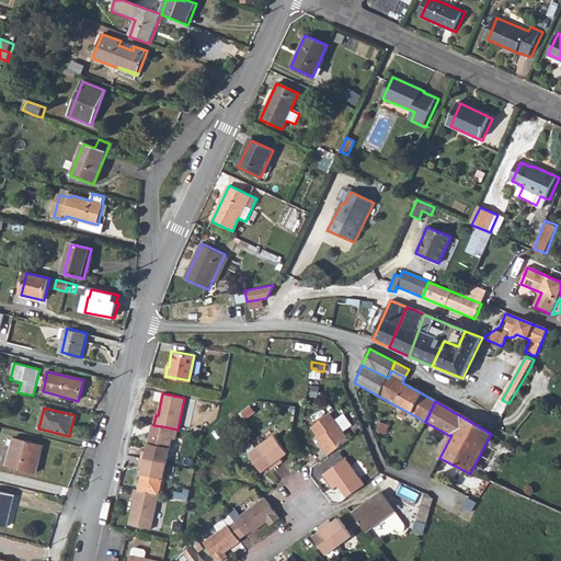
[(317,438),(329,455),(350,439),(331,413),(312,426),(319,437),(317,438)]
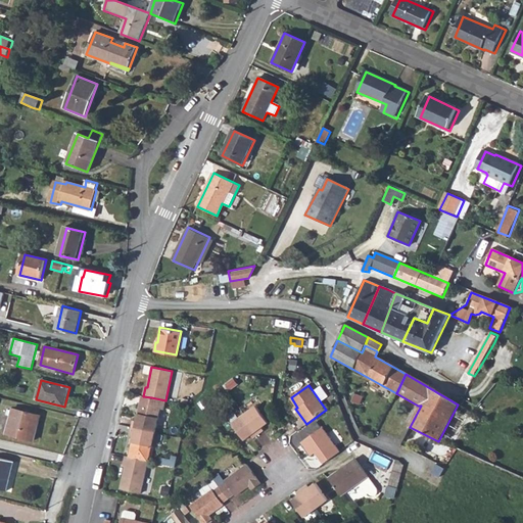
[(353,394),(350,402),(354,403),(353,408),(358,410),(363,397),(353,394)]
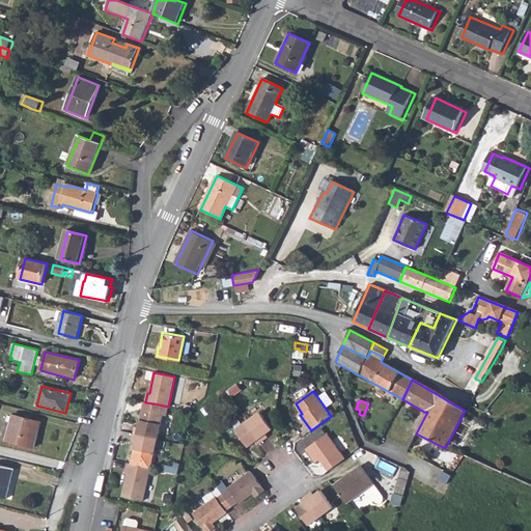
[(134,427),(133,434),(156,439),(159,424),(161,414),(141,410),(137,428),(134,427)]
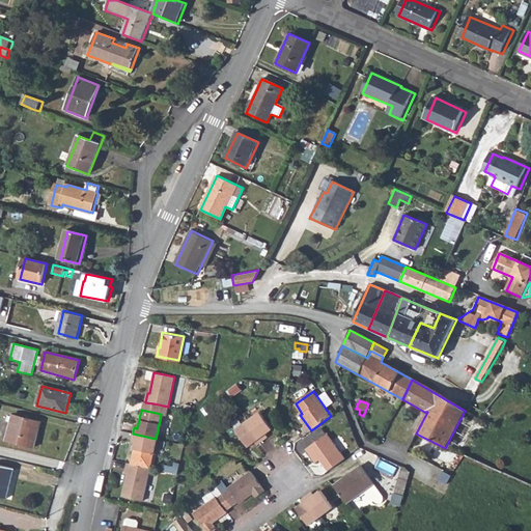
[(258,413),(247,421),(261,441),(267,437),(264,434),(271,429),(262,418),(258,413)]
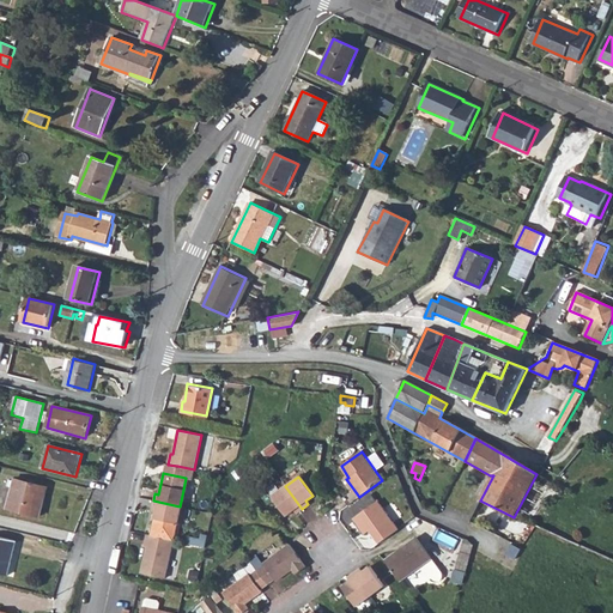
[(16,479),(7,509),(40,517),(48,489),(16,479)]
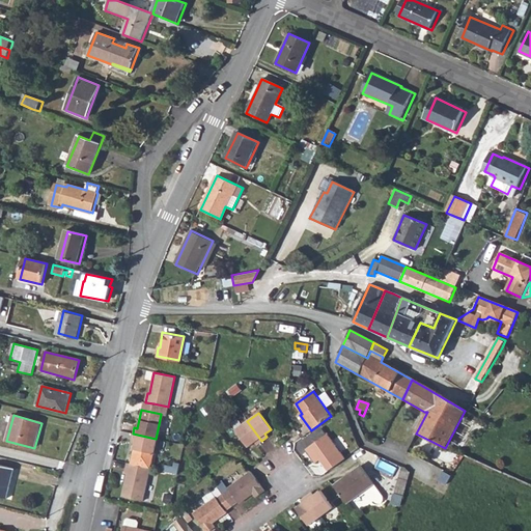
[(247,421),(234,430),(239,436),(247,447),(253,442),(255,445),(261,441),(247,421)]
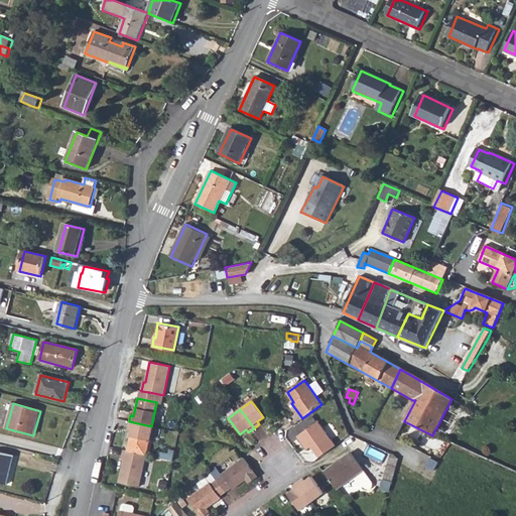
[(151,426),(129,421),(128,428),(131,428),(125,452),(145,456),(151,426)]
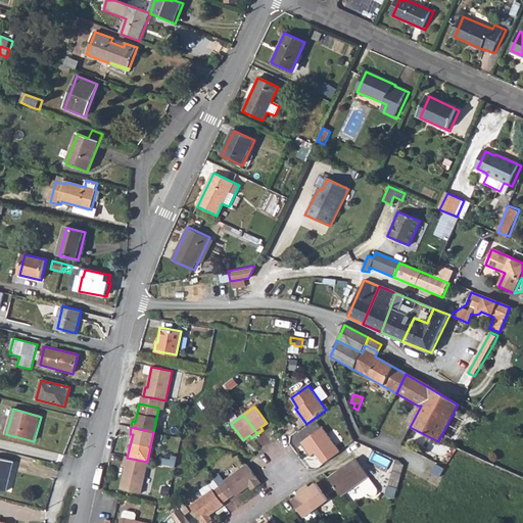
[(315,453),(323,464),(339,453),(322,428),(300,442),(311,456),(315,453)]
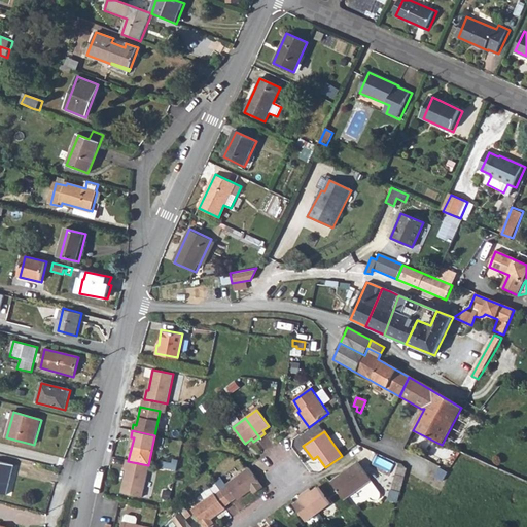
[(125,470),(120,491),(141,495),(148,465),(128,461),(125,460),(123,469),(125,470)]
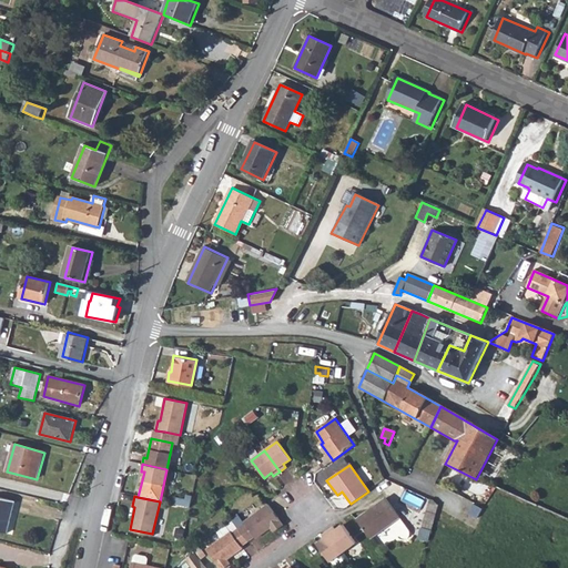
[(0,497),(0,533),(8,535),(16,501),(0,497)]
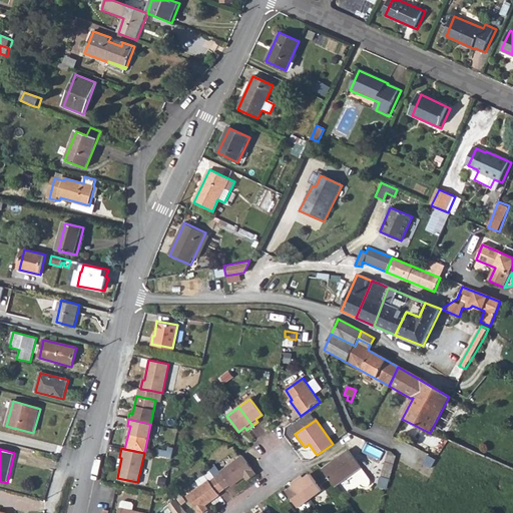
[(350,451),(323,469),(335,486),(361,468),(350,451)]
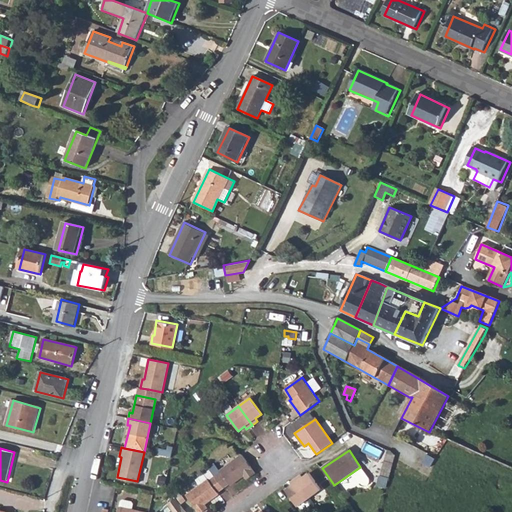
[(391,475),(396,453),(388,451),(383,473),(391,475)]
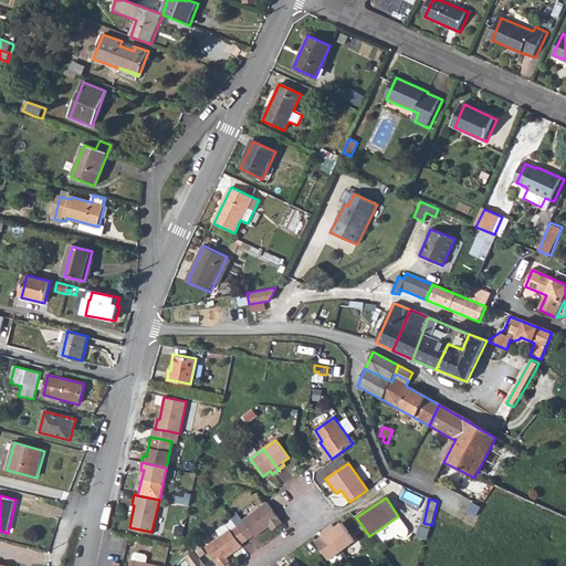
[(243,523),(238,527),(247,540),(252,535),(254,537),(270,526),(273,530),(282,523),(266,502),(242,521),(243,523)]
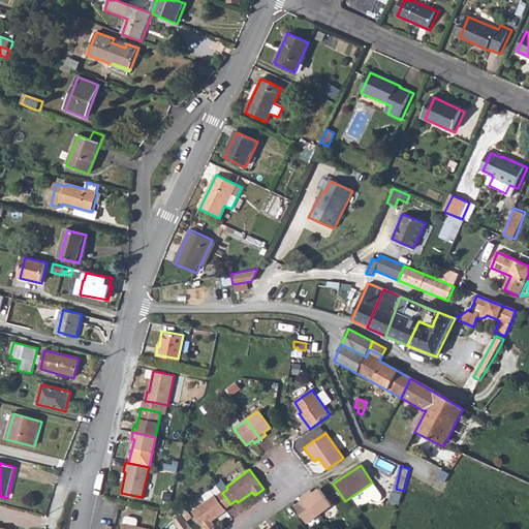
[(363,489),(368,496),(379,489),(374,481),(363,489)]
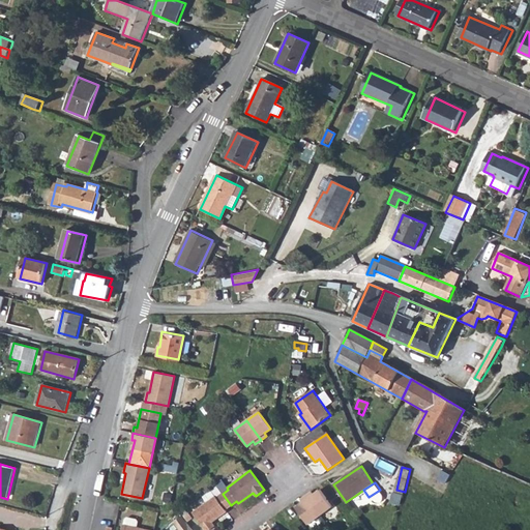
[(311,491),(305,495),(319,514),(331,506),(319,489),(313,494),(311,491)]
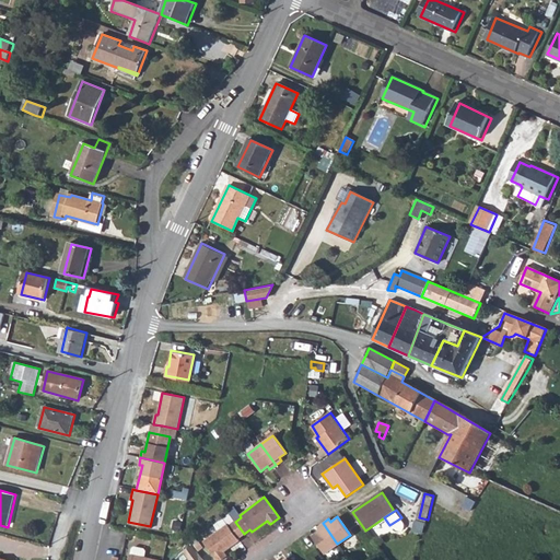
[(202,543),(208,548),(217,559),(221,559),(228,556),(224,551),(240,540),(237,538),(244,534),(235,522),(229,526),(228,524),(202,543)]
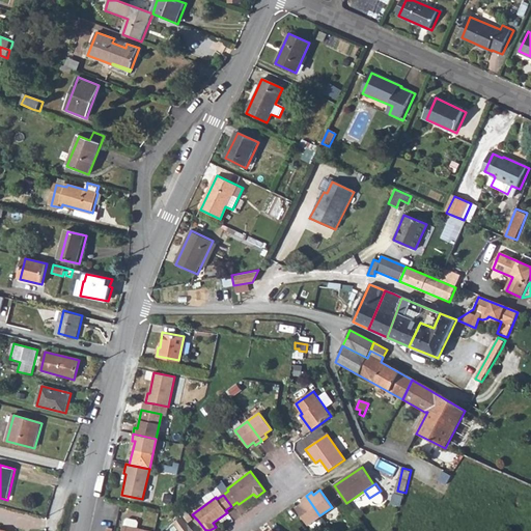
[(306,496),(300,500),(302,503),(296,508),(303,519),(307,525),(319,515),(306,496)]
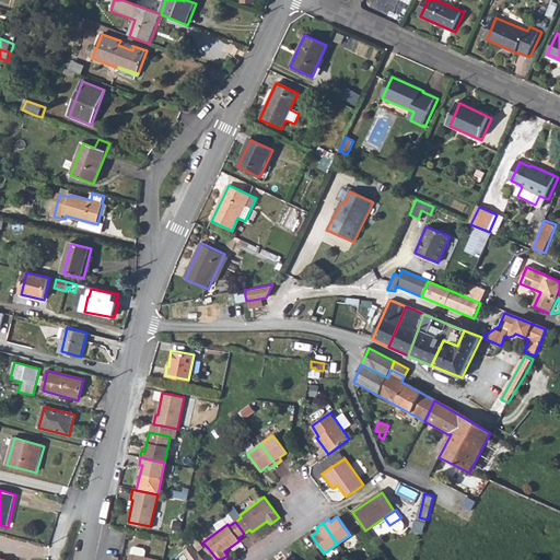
[(203,559),(194,546),(184,553),(188,559),(203,559)]
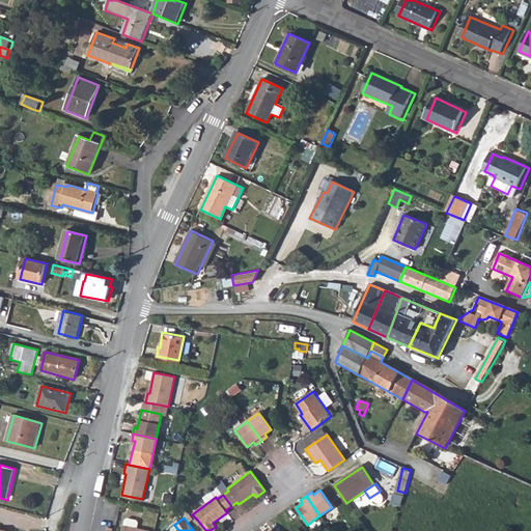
[(137,530),(133,530),(135,524),(133,522),(124,520),(122,521),(119,530),(137,530)]
